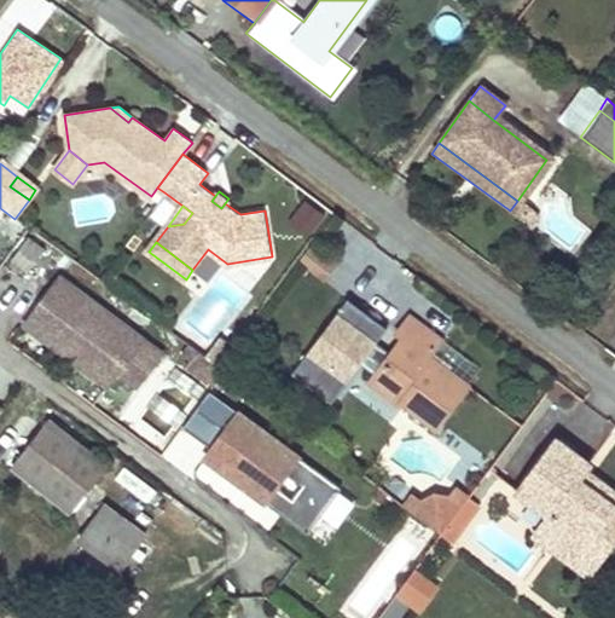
[(103,386),(110,376),(133,392),(157,358),(134,342),(56,283),(22,327),(103,386)]
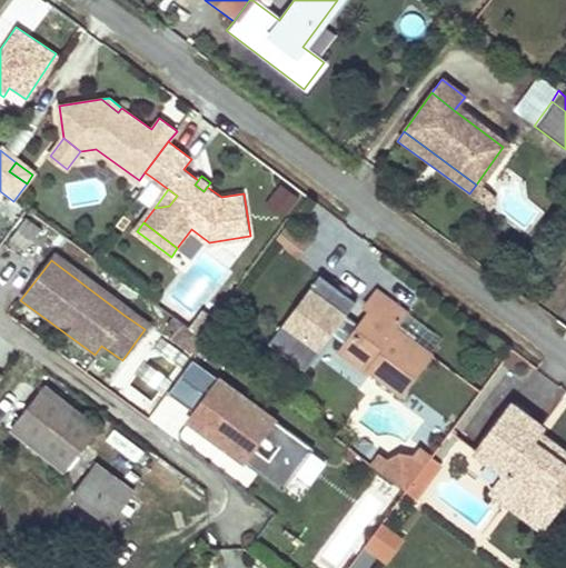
[(358,297),(321,269),(270,336),(308,365),(338,326),(350,335),(360,320),(347,310),(358,297)]
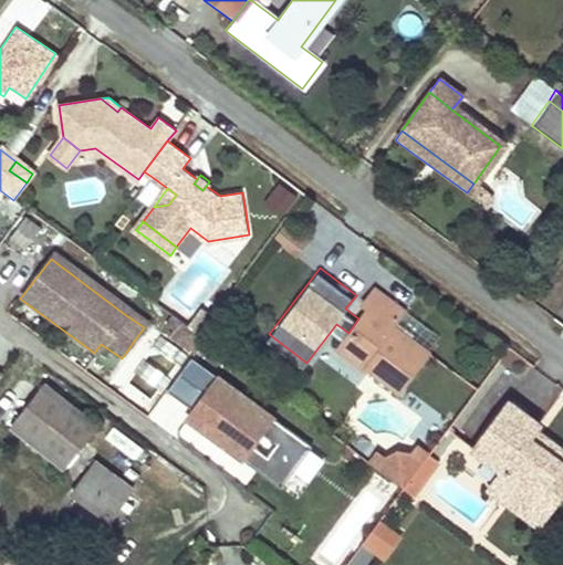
[(358,318),(356,324),(348,333),(376,354),(369,365),(400,389),(416,368),(431,346),(393,318),(405,302),(375,281),(364,297),(372,303),(358,318)]
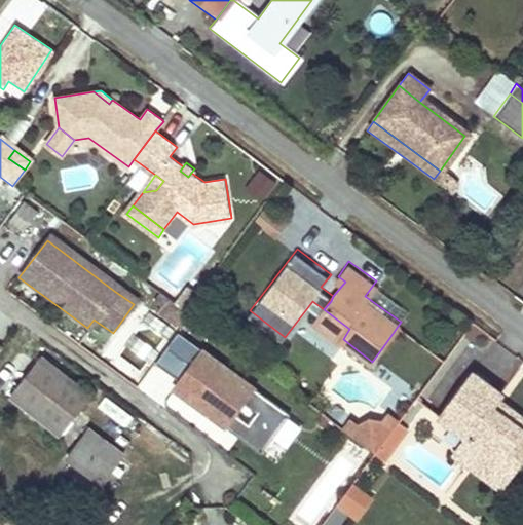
[(180,328),(189,315),(185,312),(158,293),(153,299),(161,304),(156,310),(180,328)]
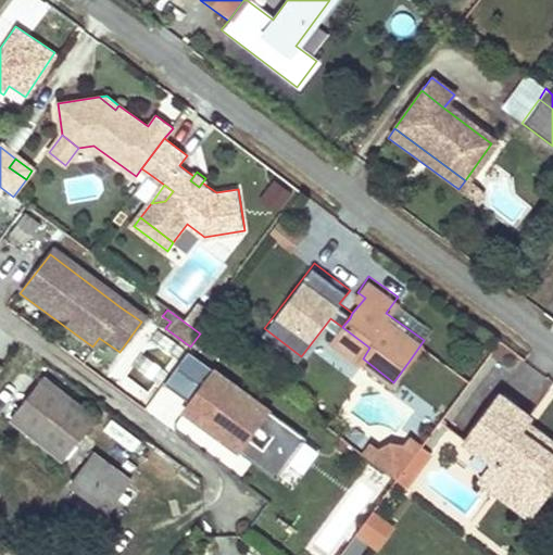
[(369,348),(342,327),(336,338),(363,358),(369,348)]
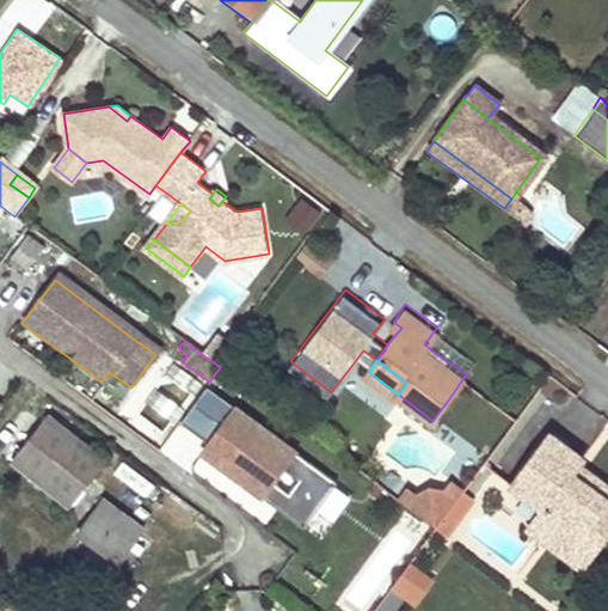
[(336,482),(203,390),(178,426),(207,446),(200,456),(304,529),(336,482)]
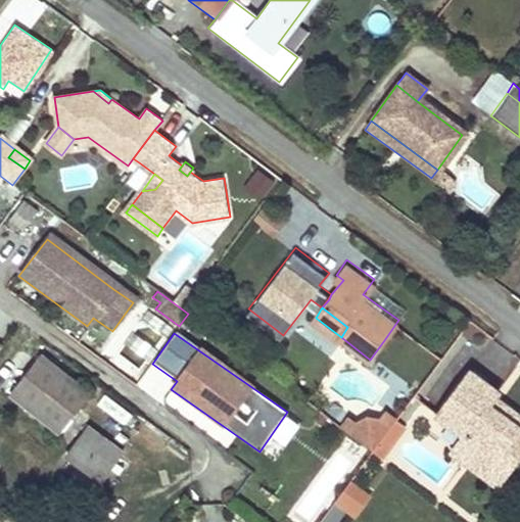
[(56,432),(72,413),(87,392),(39,357),(9,396),(56,432)]
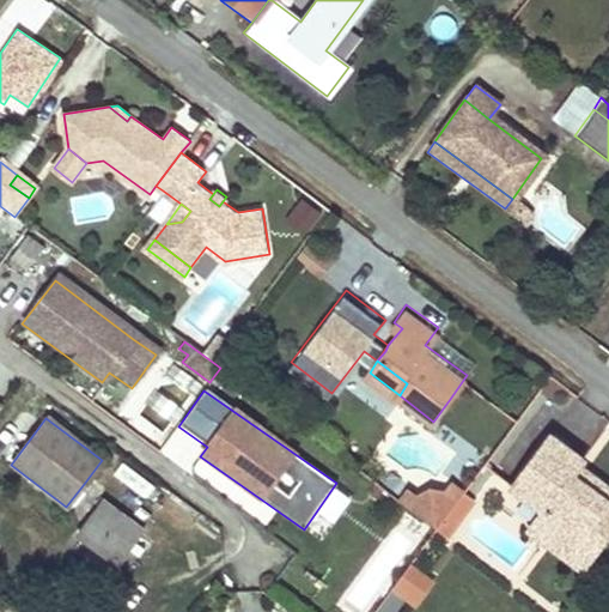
[(544,434),(528,455),(608,515),(608,489),(604,485),(596,496),(566,472),(573,464),(577,459),(544,434)]
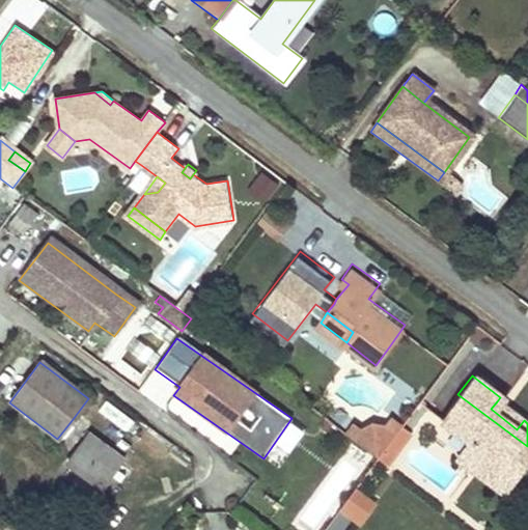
[(527,453),(527,446),(457,394),(439,418),(467,441),(459,452),(490,476),(509,451),(523,461),(527,453)]
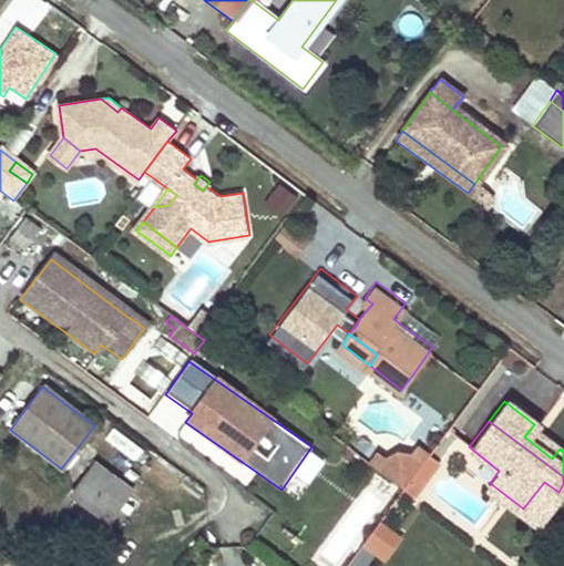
[(552,459),(560,449),(531,429),(524,436),(552,459)]
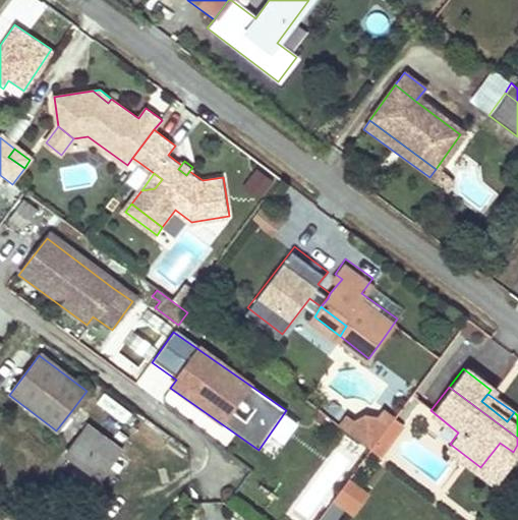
[(98,410),(124,421),(130,407),(104,396),(98,410)]
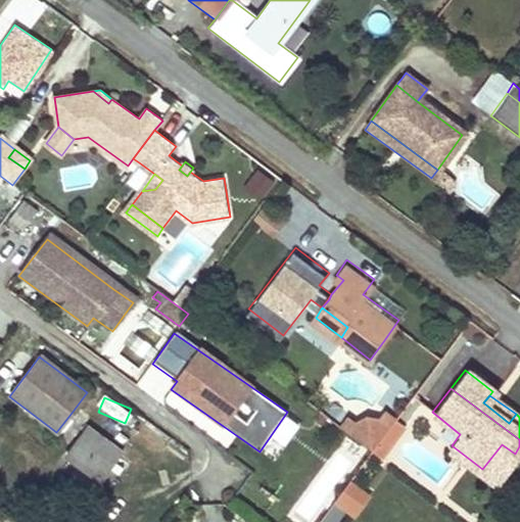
[(370,453),(392,422),(383,416),(378,423),(366,419),(355,427),(347,422),(340,430),(344,433),(370,453)]
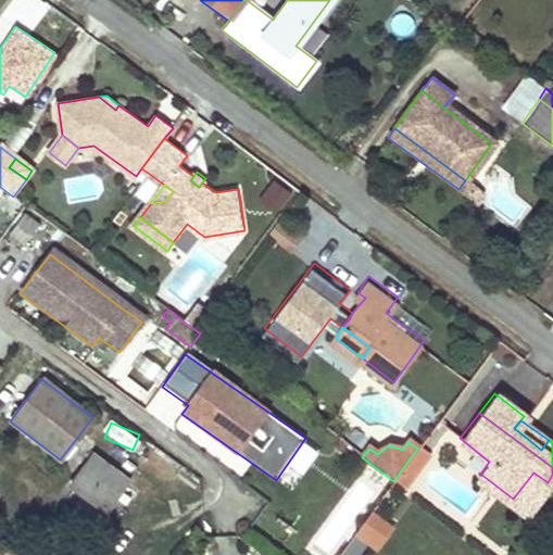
[(417,449),(393,481),(402,488),(427,454),(418,448),(417,449)]
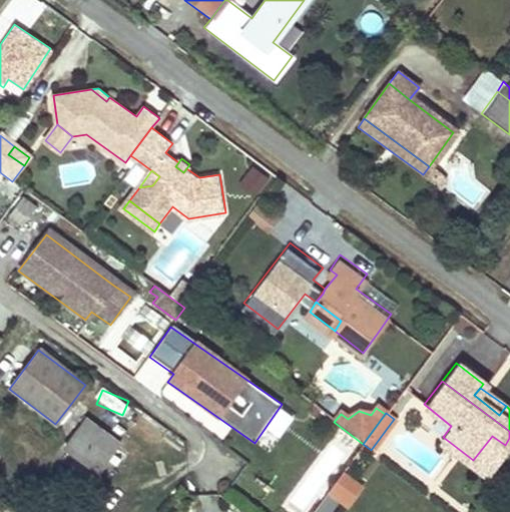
[(113,459),(109,456),(105,453),(114,441),(82,416),(58,448),(89,472),(100,458),(109,465),(113,459)]
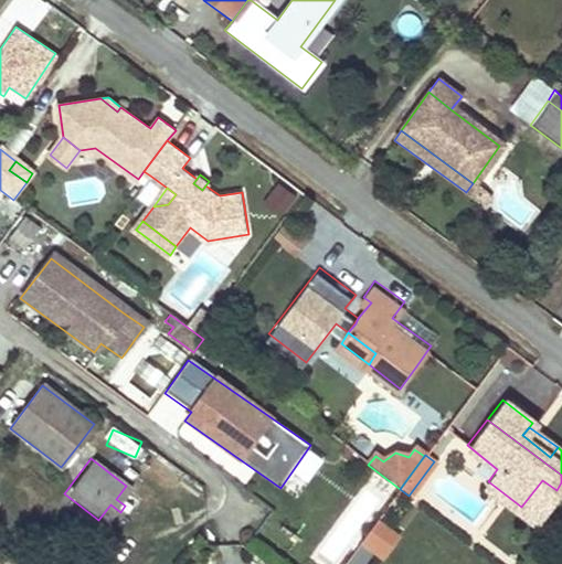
[(434,461),(409,496),(419,503),(444,468),(434,461)]
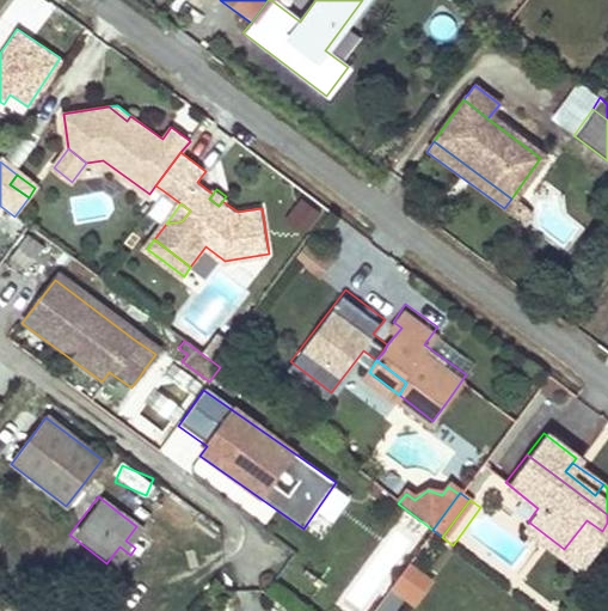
[(523,527),(576,568),(602,531),(587,520),(564,549),(528,521),(523,527)]
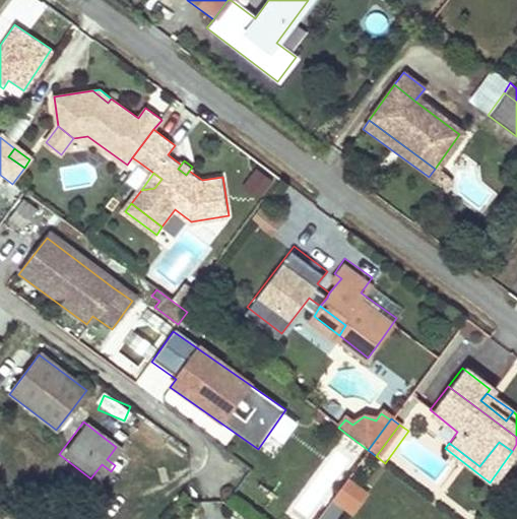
[(366,495),(347,481),(319,518),(336,518),(342,510),(350,516),(366,495)]
